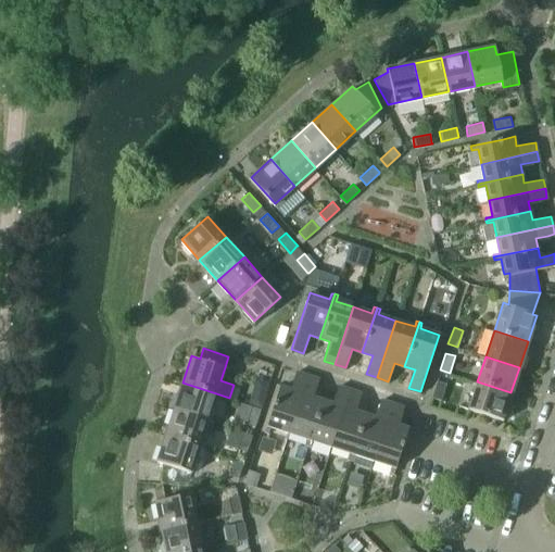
[(289,430),(307,374),(297,371),(290,389),(280,386),(266,430),(268,431),(270,425),(289,430)]
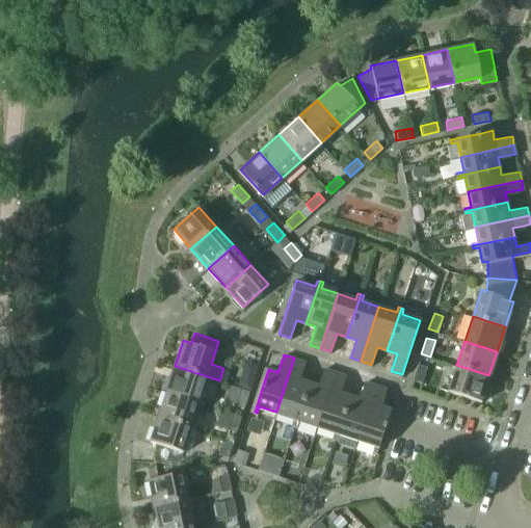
[(298,378),(302,366),(304,361),(294,358),(276,412),(294,417),(292,424),(295,425),(309,383),(298,378)]
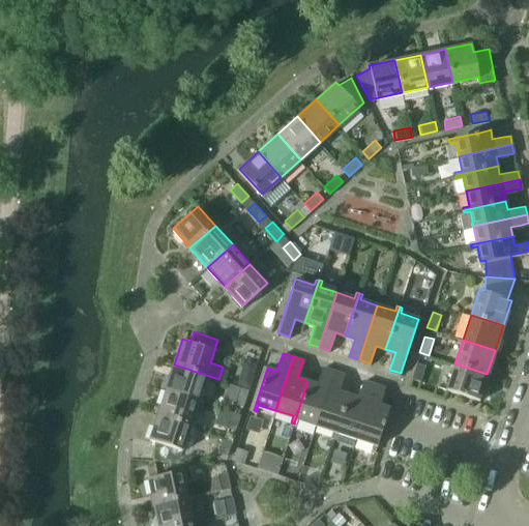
[(257,363),(247,360),(242,376),(252,380),(257,363)]
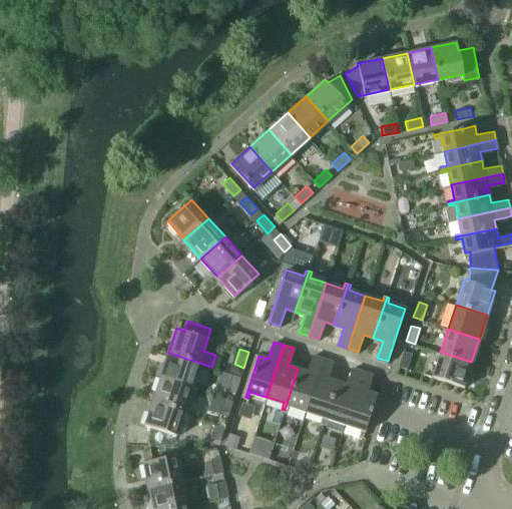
[(403,350),(398,366),(407,368),(412,353),(403,350)]
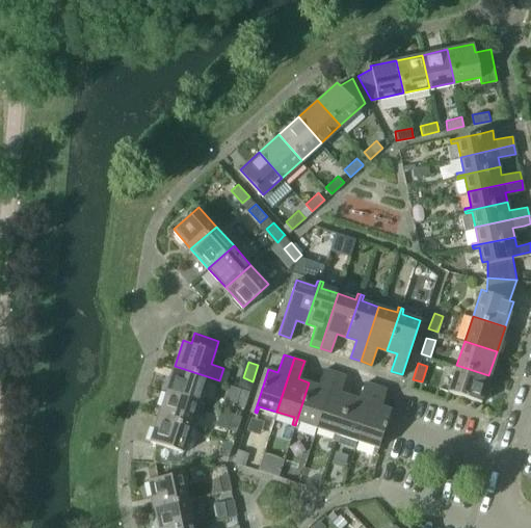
[(480,401),(488,375),(456,365),(448,391),(480,401)]
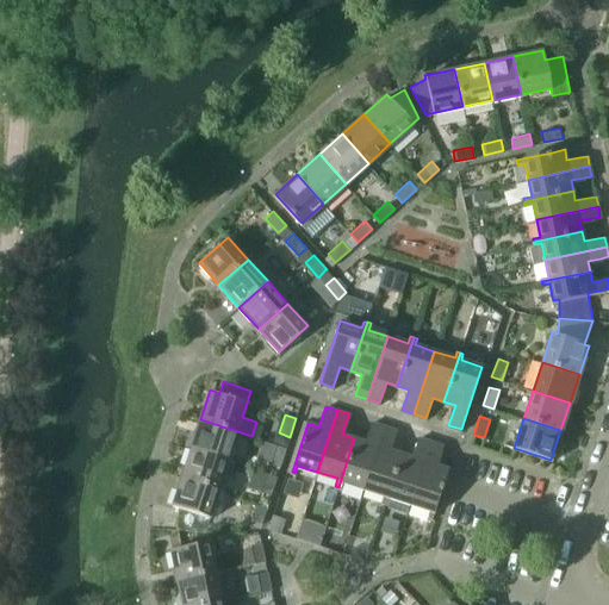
[(228,460),(237,431),(200,419),(191,448),(228,460)]
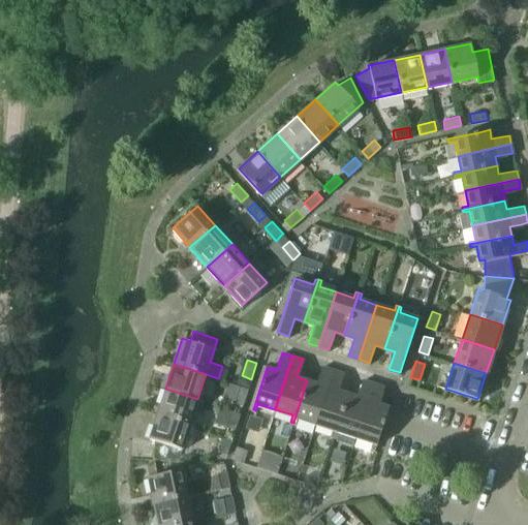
[(315,423),(333,369),(321,365),(316,382),(307,380),(293,423),(296,423),(298,418),(315,423)]
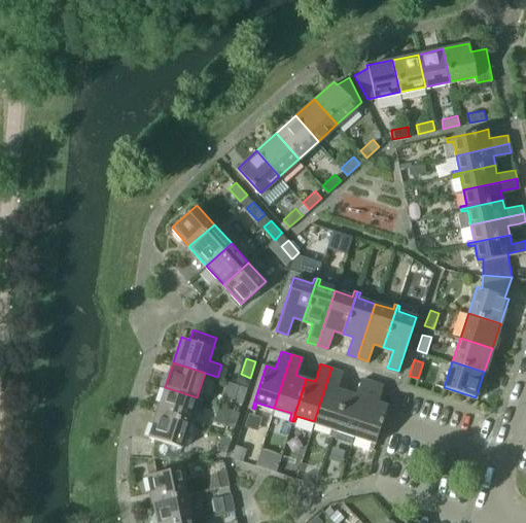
[(337,388),(341,377),(342,371),(331,368),(314,421),(331,427),(329,433),(331,433),(346,391),(337,388)]
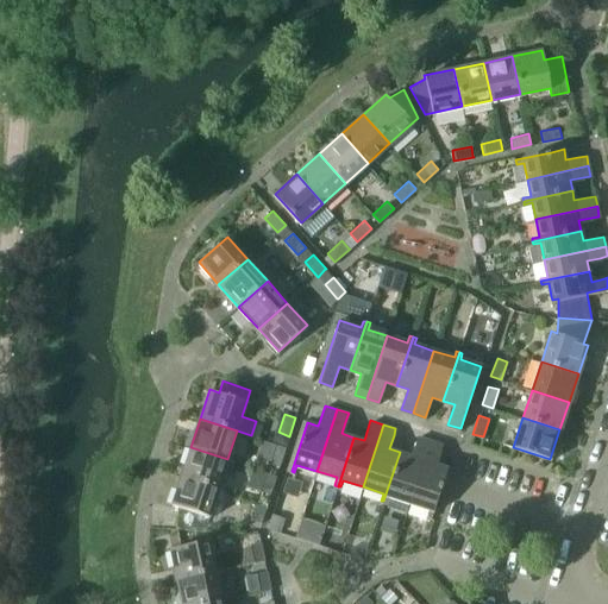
[(409,502),(430,439),(418,435),(411,455),(400,452),(383,501),(387,502),(389,495),(409,502)]
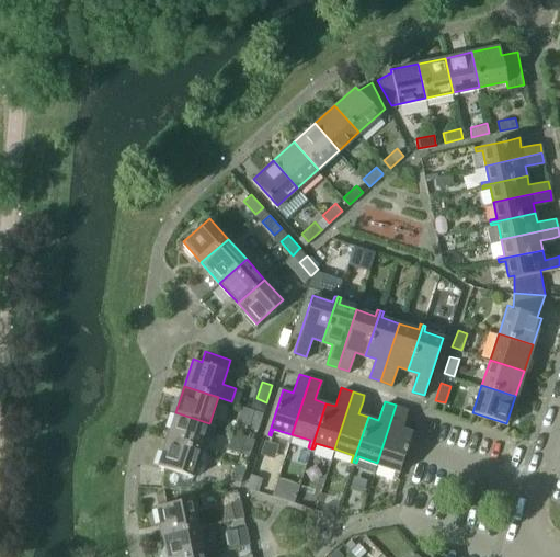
[(401,428),(406,415),(408,409),(396,405),(377,463),(396,468),(393,476),(397,477),(411,431),(401,428)]
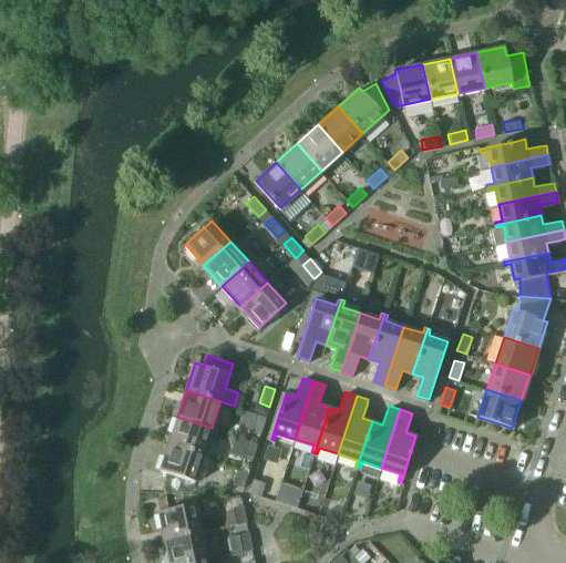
[(266,416),(256,413),(250,430),(260,433),(266,416)]
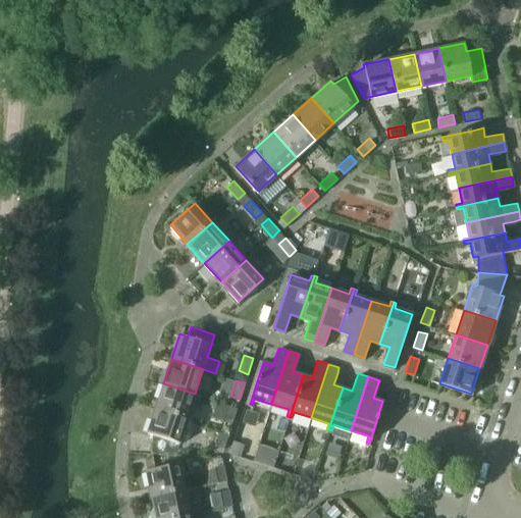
[(187,417),(195,394),(163,383),(156,407),(187,417)]
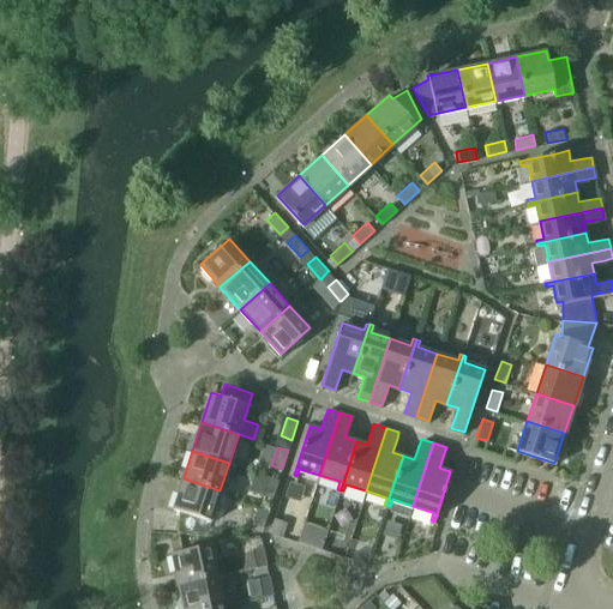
[(278,478),(269,475),(263,494),(272,498),(278,478)]
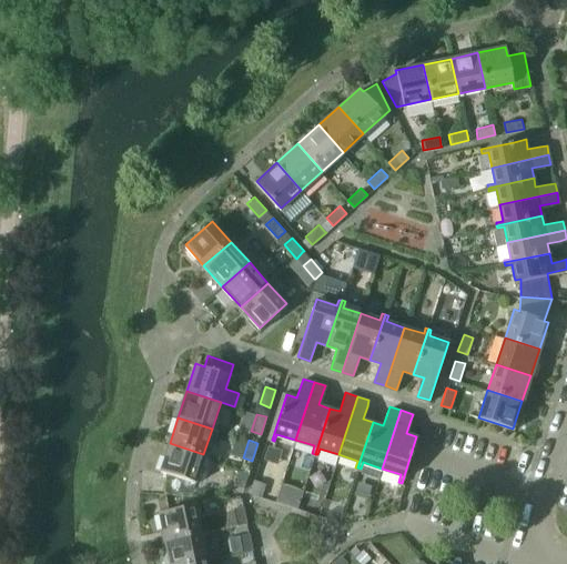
[(195,481),(203,454),(170,443),(161,470),(195,481)]
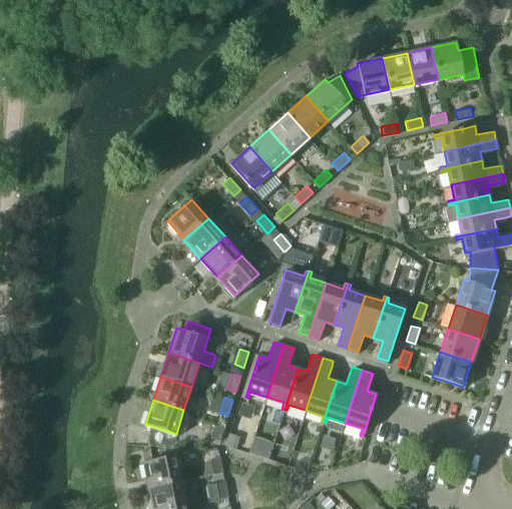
[(225,424),(224,424),(216,421),(211,437),(220,440),(225,424)]
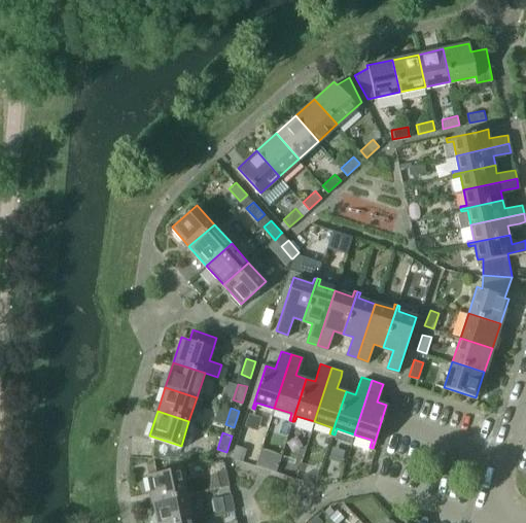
[(236,444),(232,455),(242,458),(245,447),(236,444)]
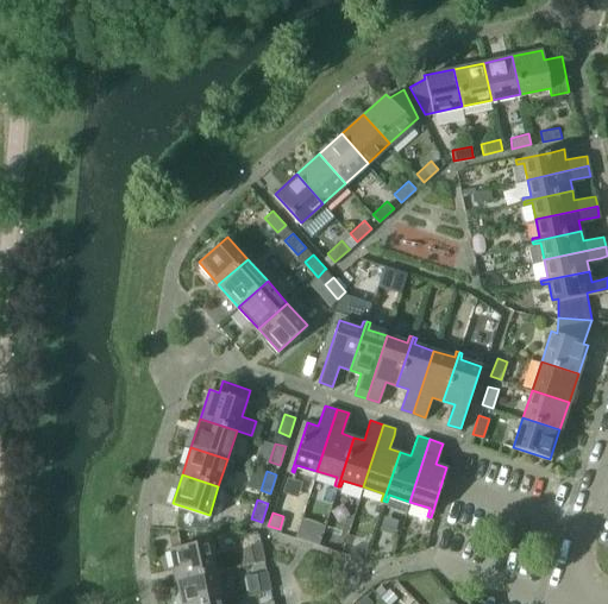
[(353,534),(348,553),(363,558),(369,539),(353,534)]
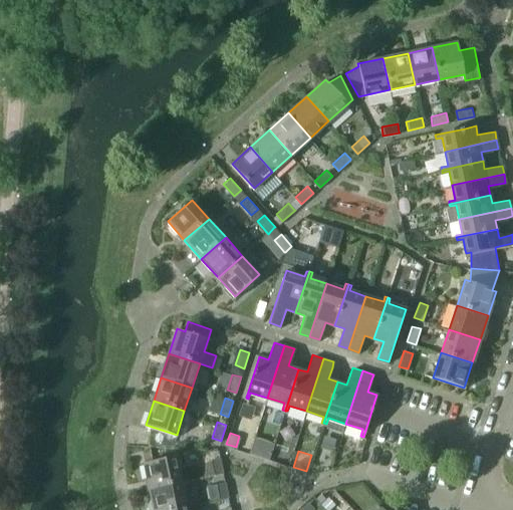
[(149,487),(182,481),(176,456),(144,463),(149,487)]
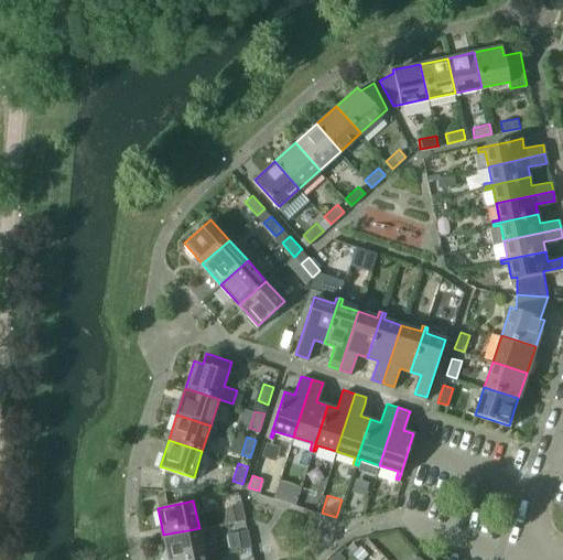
[(236,521),(245,519),(246,519),(241,501),(231,503),(236,521)]
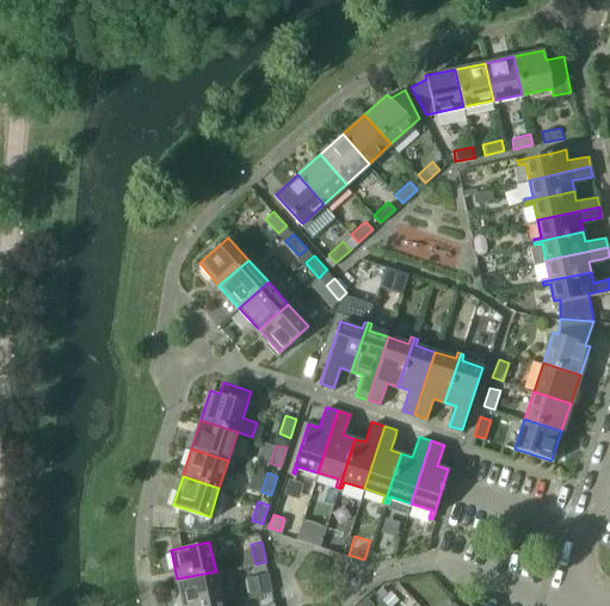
[(182,605),(193,605),(222,600),(216,572),(177,579),(182,605)]
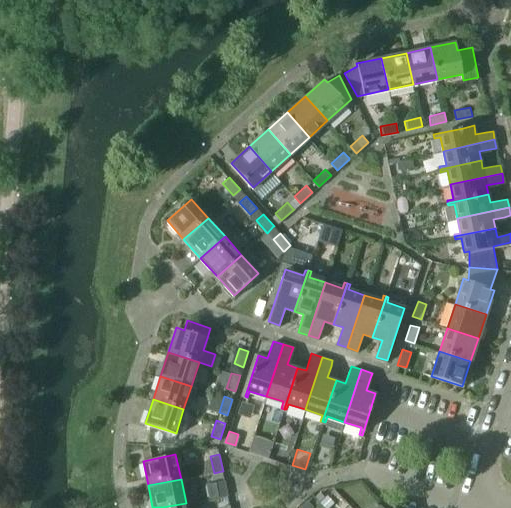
[(219,497),(227,495),(228,495),(225,479),(216,481),(219,497)]
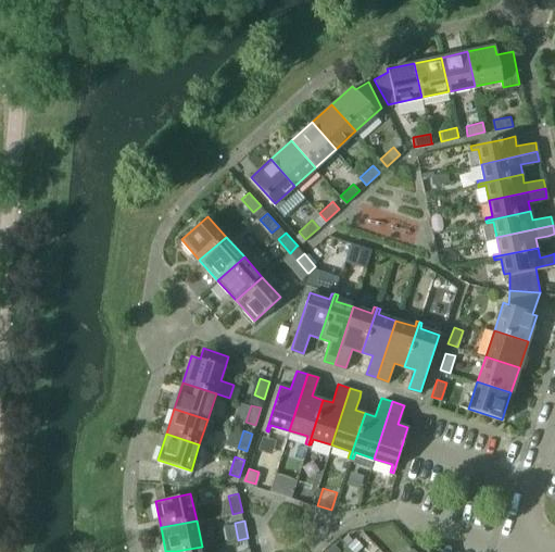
[(332,542),(325,549),(327,551),(335,551),(339,549),(332,542)]
